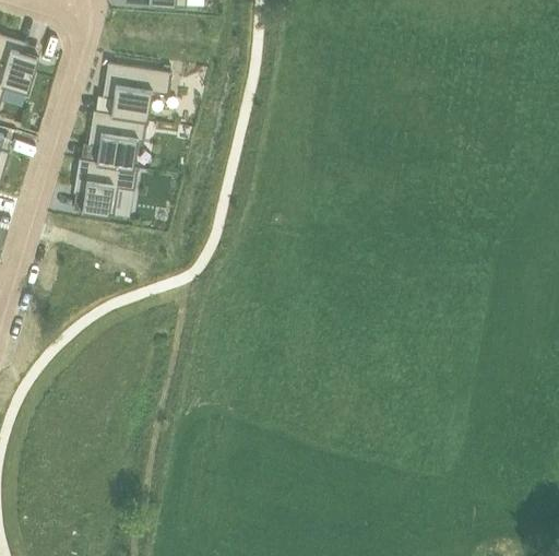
[(147,0),(149,7),(186,9),(186,0),(147,0)]
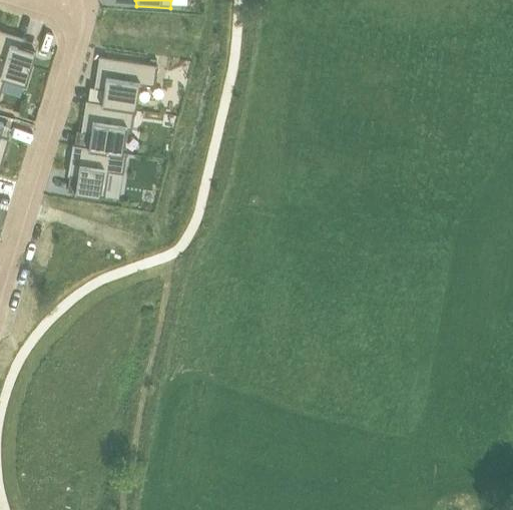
[(25,40),(0,32),(0,95),(5,80),(25,86),(35,53),(22,49),(25,40)]
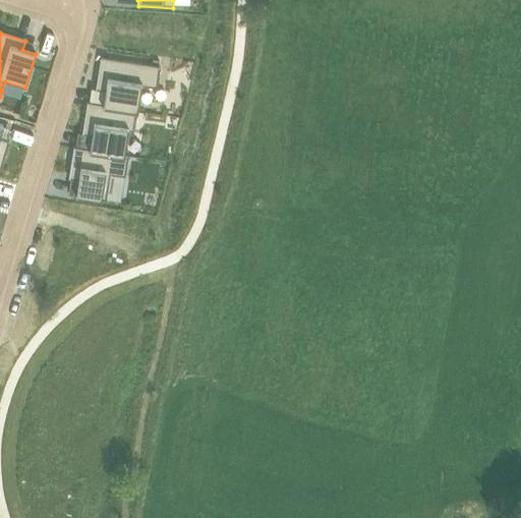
[(96,91),(96,92),(105,93),(103,107),(103,109),(136,114),(137,114),(141,88),(157,90),(160,69),(101,59),(96,91)]
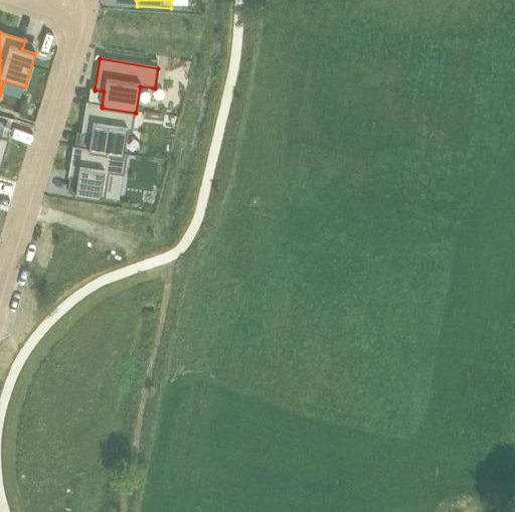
[(81,134),(80,135),(91,136),(89,150),(89,152),(123,157),(123,155),(127,131),(132,132),(135,113),(102,108),(102,106),(88,104),(86,103),(81,134)]
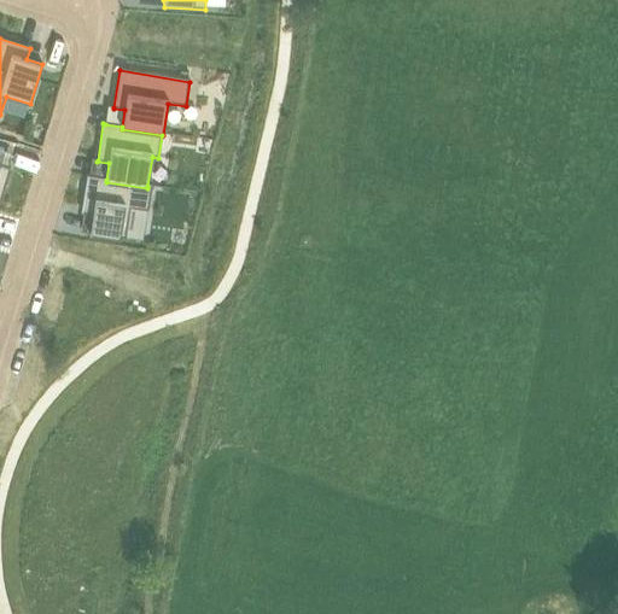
[(0,204),(0,205),(11,171),(9,171),(0,168),(0,165),(4,155),(4,153),(0,152),(0,204)]
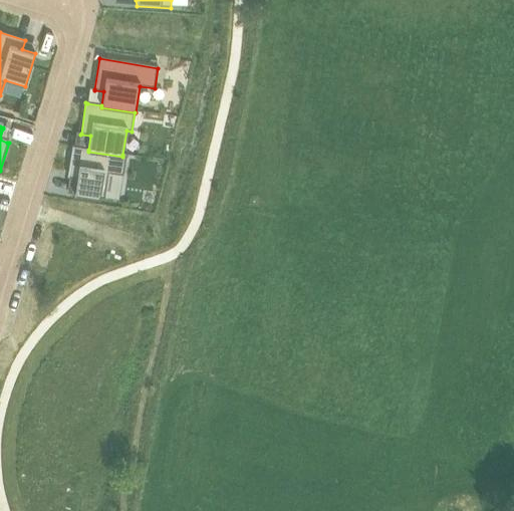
[(72,147),(67,179),(69,179),(77,180),(74,195),(74,196),(104,200),(108,174),(123,176),(126,156),(122,155),(122,157),(88,152),(88,150),(74,148),(72,147)]
